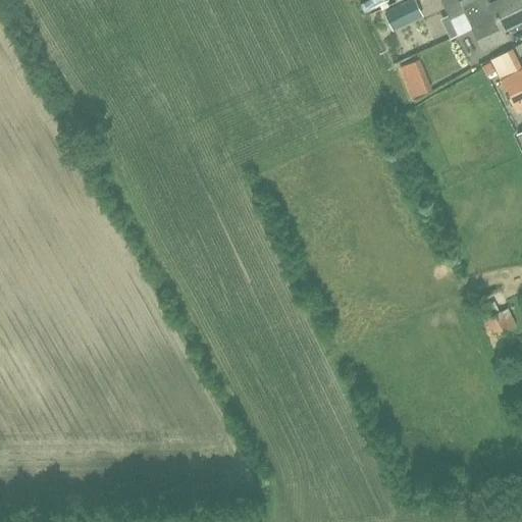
[(378,0),(365,0),(370,10),(381,5),(378,0)]
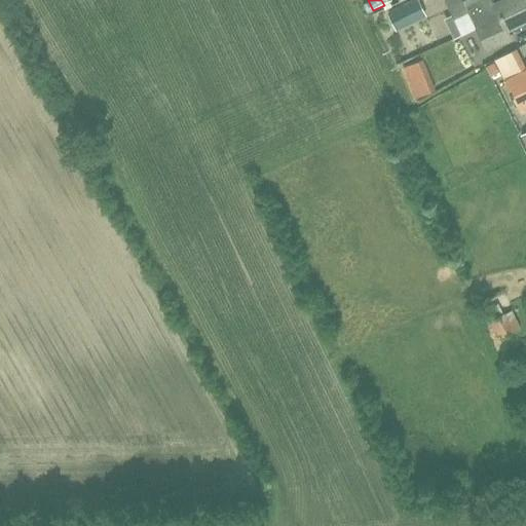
[(468,12),(487,51),(511,40),(505,29),(525,19),(525,0),(502,0),(495,4),(493,0),(445,0),(454,19),(468,12)]
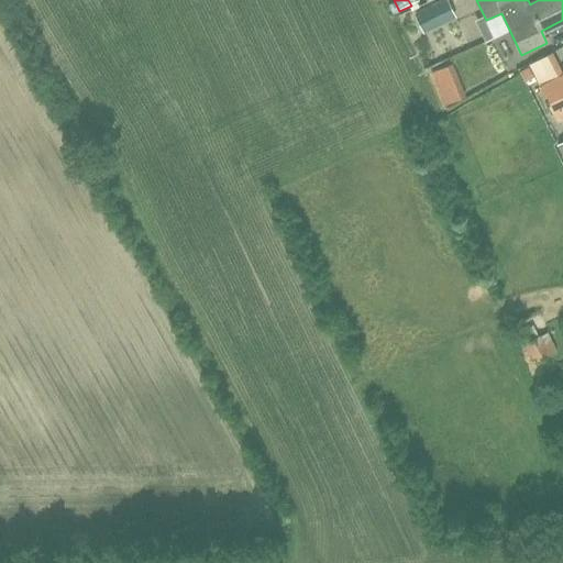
[(449,19),(440,1),(416,12),(424,31),(449,19)]
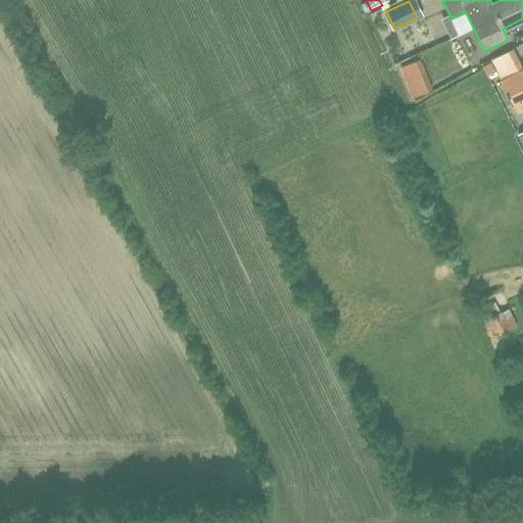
[(410,99),(419,95),(431,90),(419,59),(396,68),(410,99)]
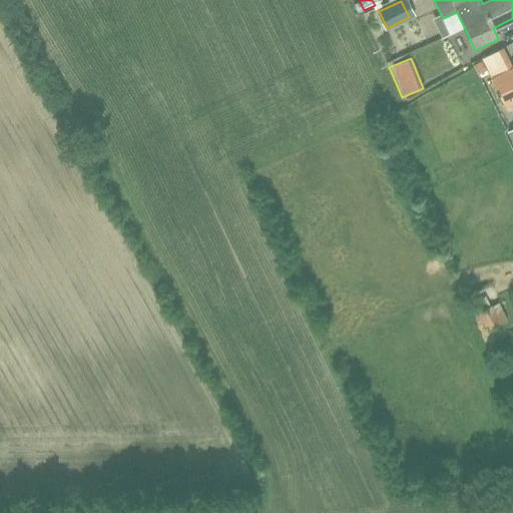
[(512,69),(507,72),(493,79),(504,102),(509,111),(512,109),(512,69)]
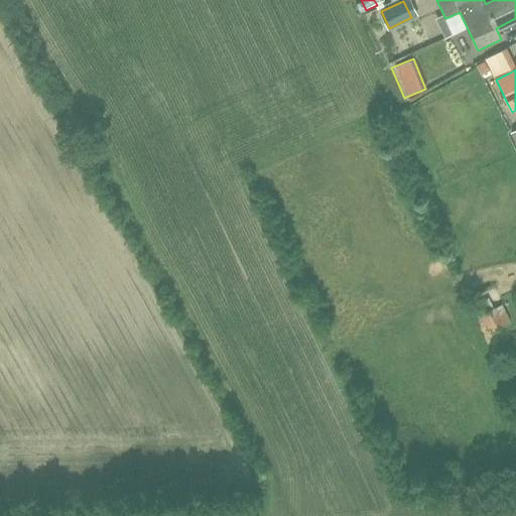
[(502,317),(489,325),(492,332),(506,325),(502,317)]
